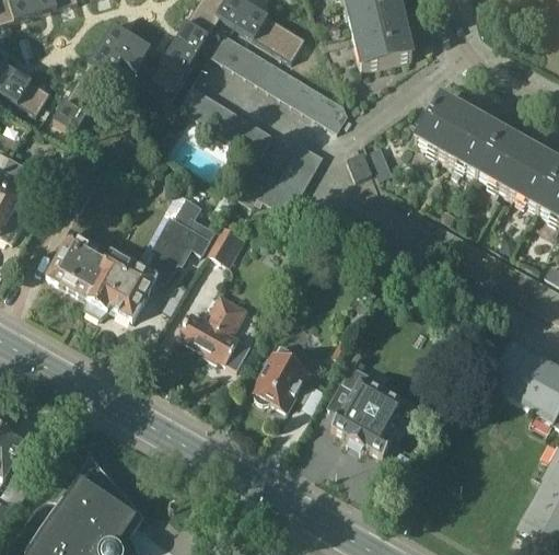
[(6,0),(26,69),(258,0),(6,0)]
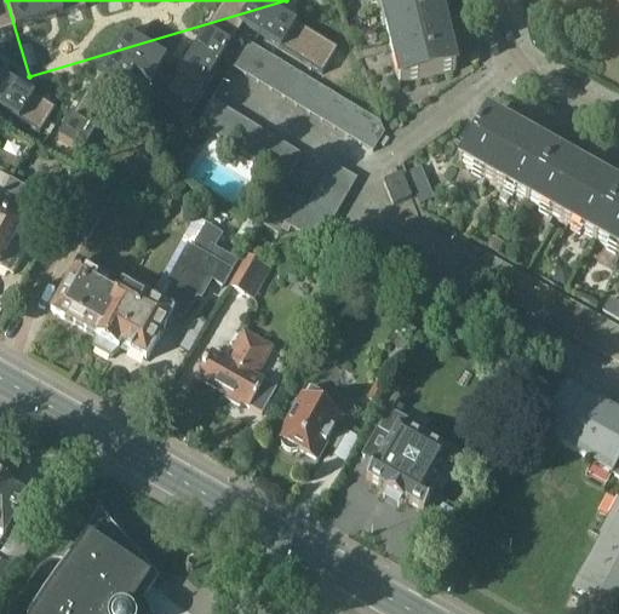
[(400,0),(380,5),(399,80),(454,67),(437,0),(400,0)]
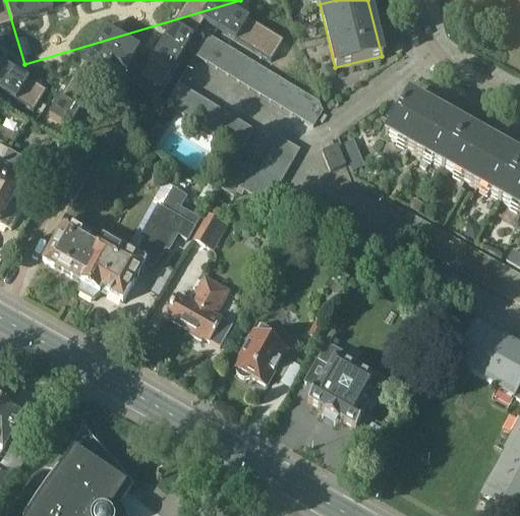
[(161,40),(182,53),(204,18),(182,5),(161,40)]
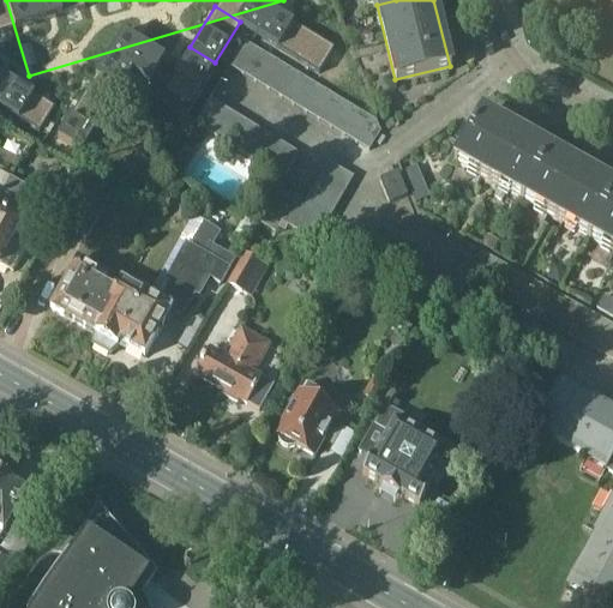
[(271,6),(256,31),(318,70),(334,44),(271,6)]
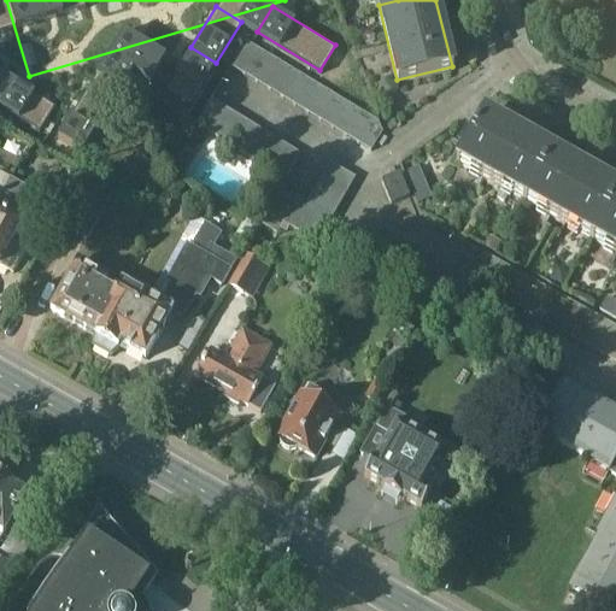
[(123,28),(107,53),(133,69),(150,78),(165,54),(123,28)]
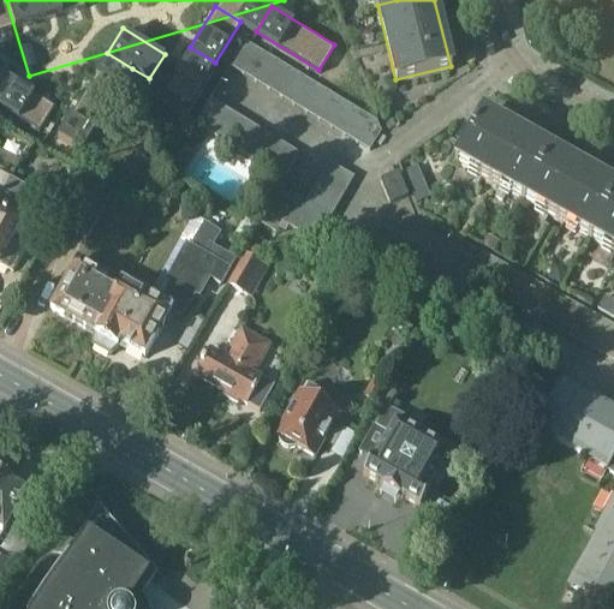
[(242,70),(257,45),(248,39),(244,37),(243,41),(230,61),(242,70)]
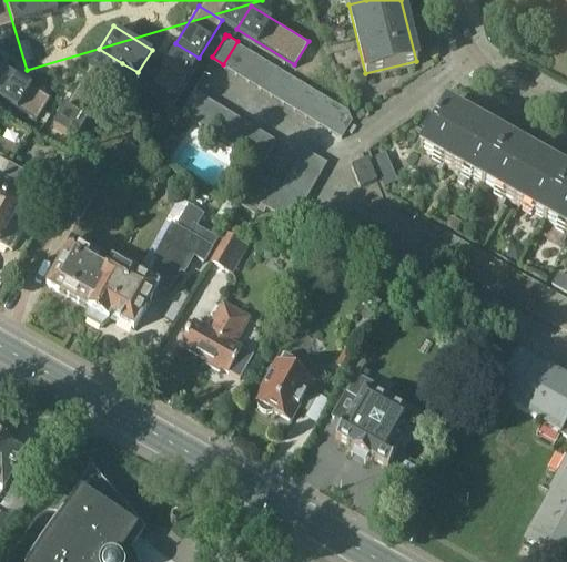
[(249,48),(238,41),(223,64),(235,71),(249,48)]
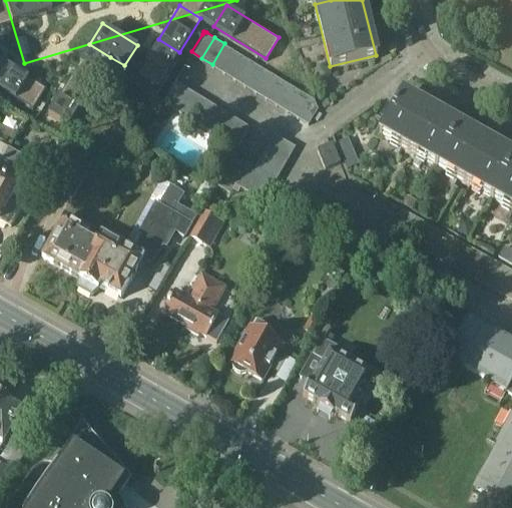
[(179,52),(158,39),(137,73),(158,86),(179,52)]
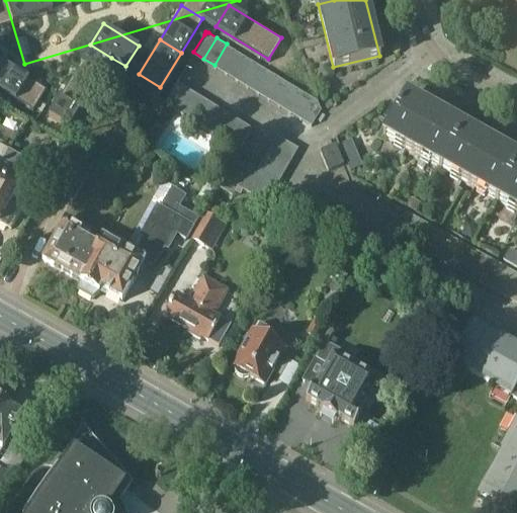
[(238,51),(227,44),(214,65),(225,72),(238,51)]
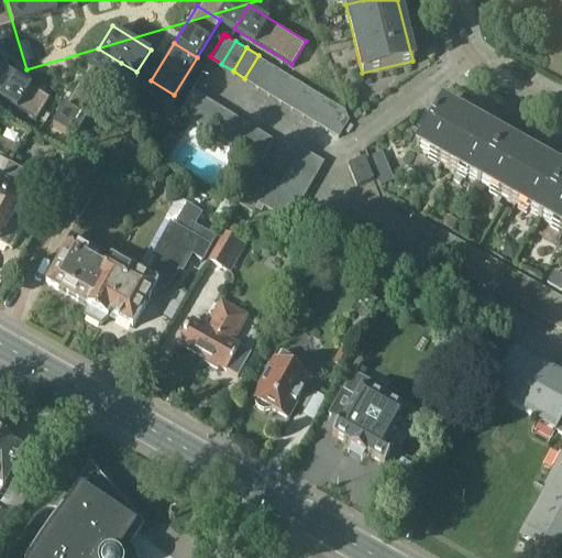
[(75,86),(98,100),(121,63),(98,48),(75,86)]
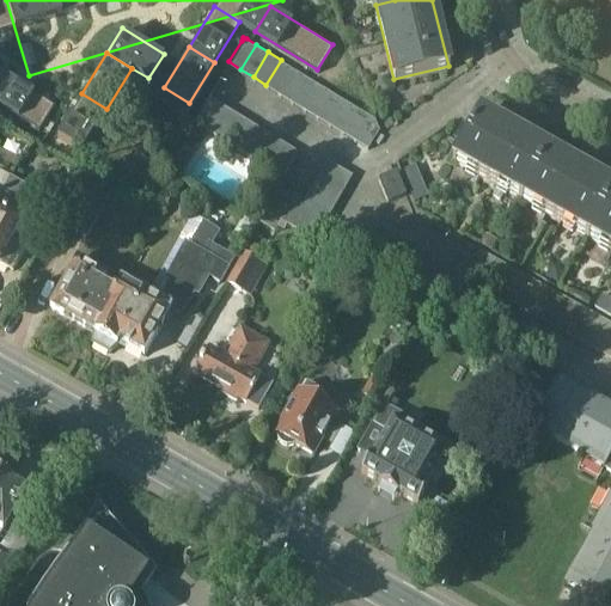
[(279,92),(294,67),(281,60),(266,85),(279,92)]
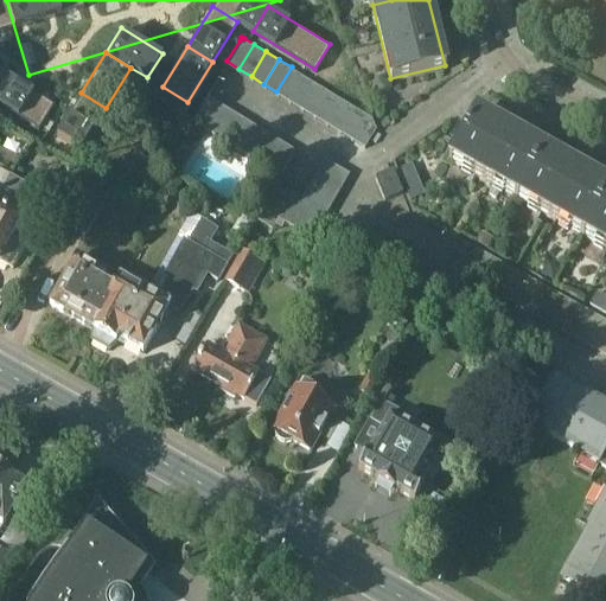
[(304,75),(292,66),(276,91),(288,98),(304,75)]
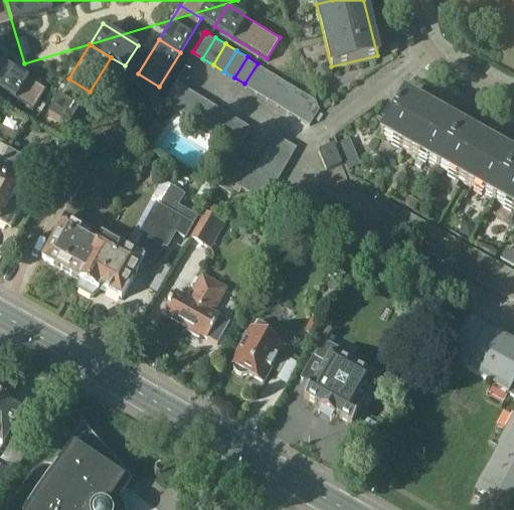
[(0,82),(11,66),(0,59),(0,82)]
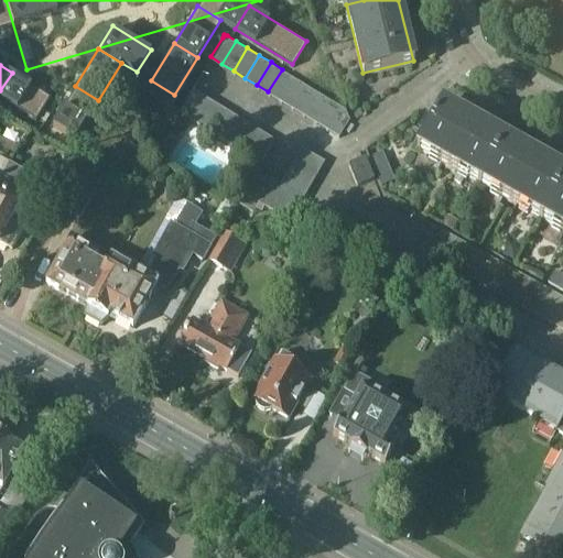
[(280,99),(294,76),(282,69),(268,91),(280,99)]
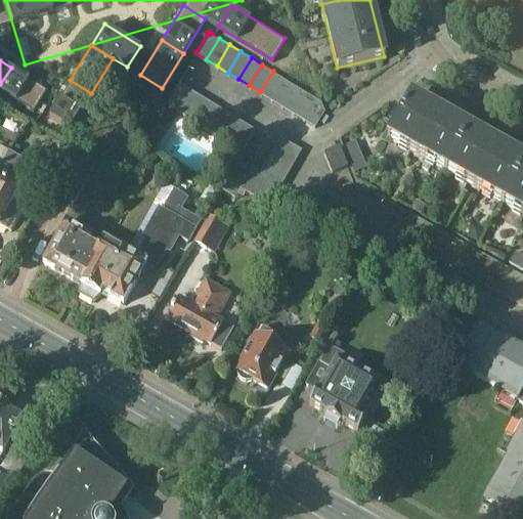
[(11,68),(0,84),(0,90),(33,110),(46,89),(11,68)]
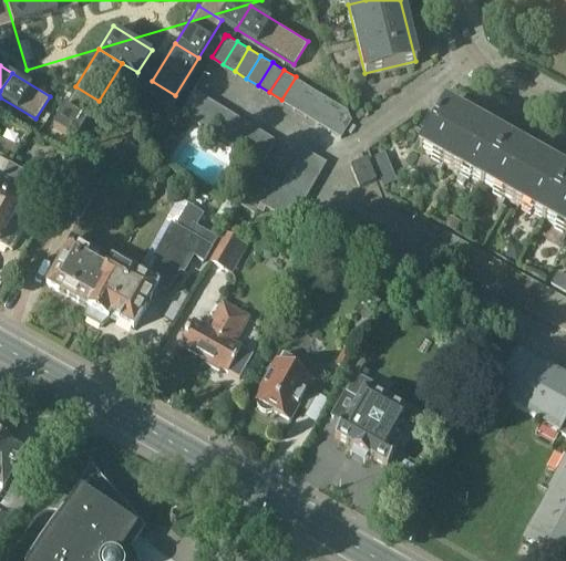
[(307,83),(296,76),(281,100),(294,106),(307,83)]
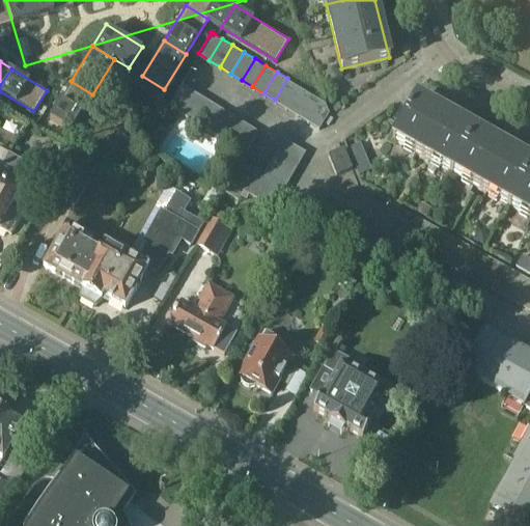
[(299,85),(287,78),(275,100),(285,106),(299,85)]
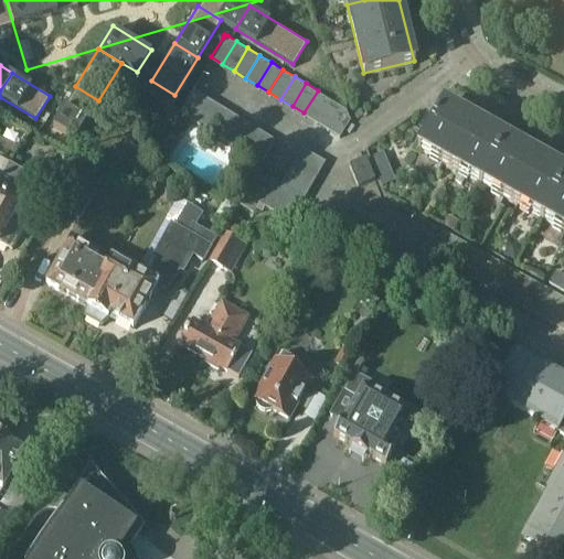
[(75,86),(52,124),(74,138),(98,100),(75,86)]
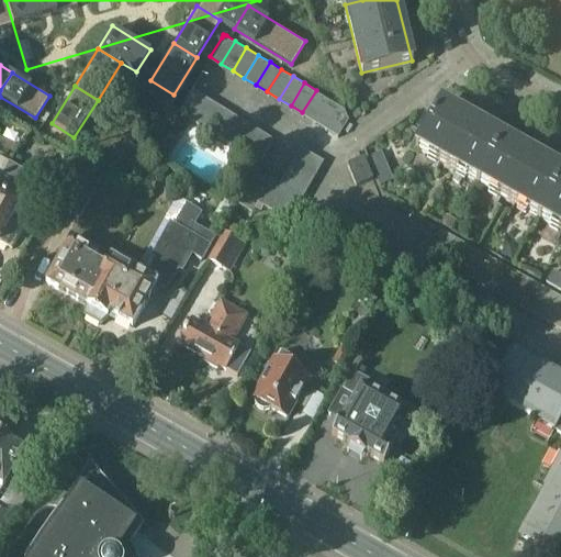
[(177,109),(189,117),(203,93),(191,87),(177,109)]
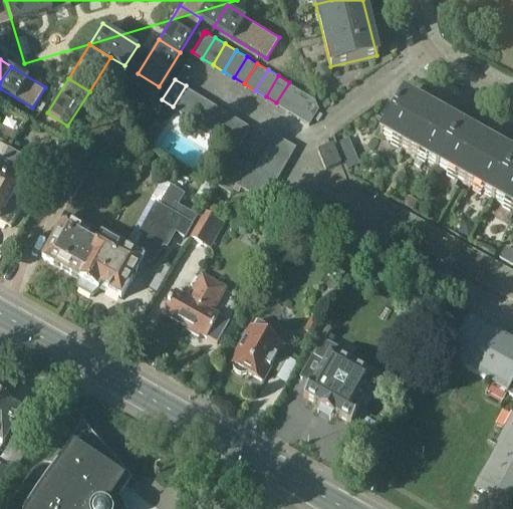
[(287,109),(299,88),(289,82),(276,102),(287,109)]
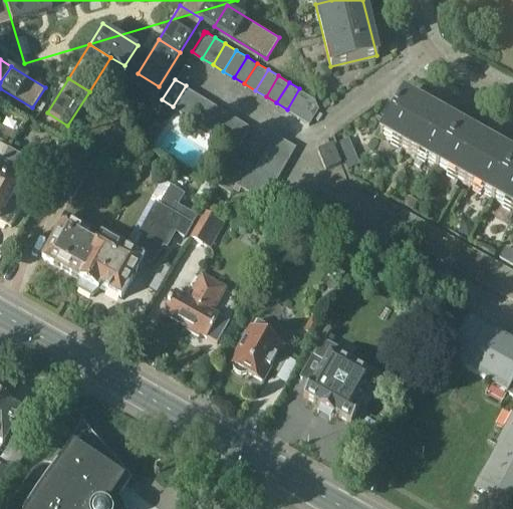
[(173,106),(184,112),(196,92),(186,85),(173,106)]
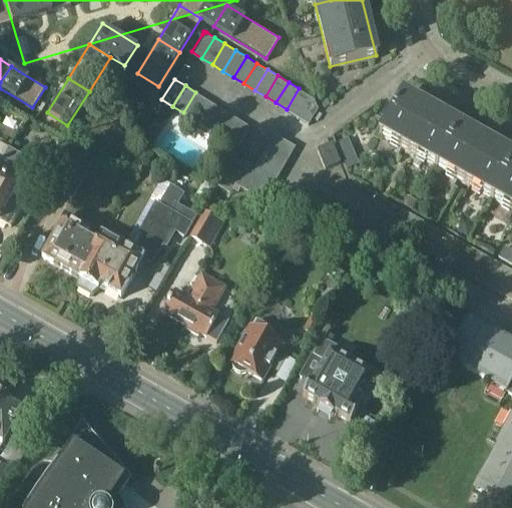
[(310,95),(299,88),(287,109),(297,115),(310,95)]
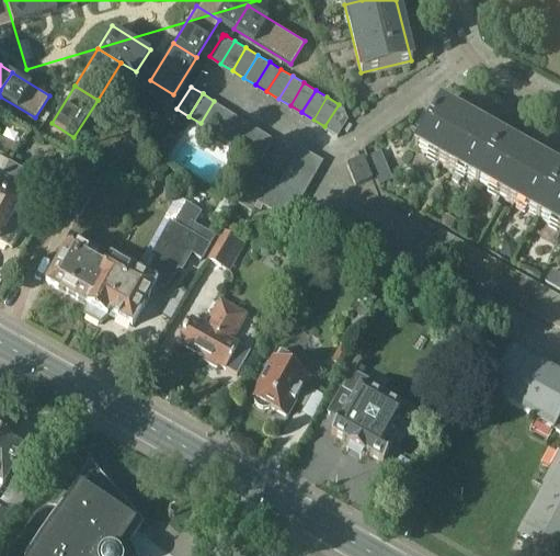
[(413,144),(476,179),(502,133),(500,132),(499,133),(477,121),(478,120),(465,112),(464,113),(442,101),(442,100),(440,99),(413,144)]
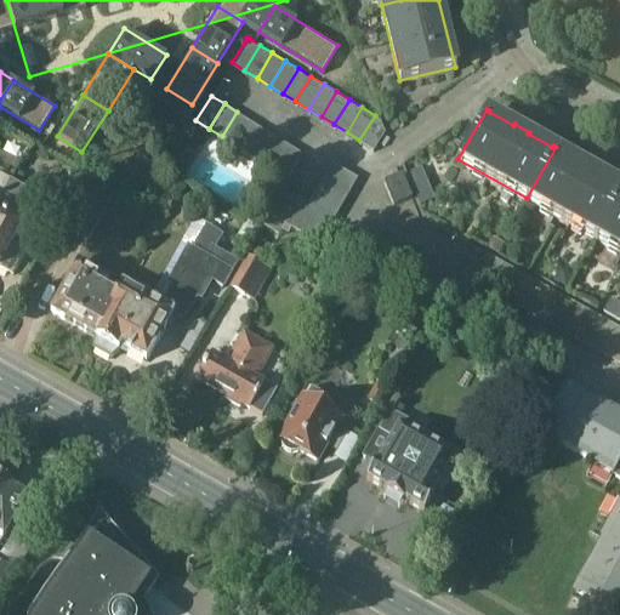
[(222,136),(234,144),(250,119),(237,112),(222,136)]
